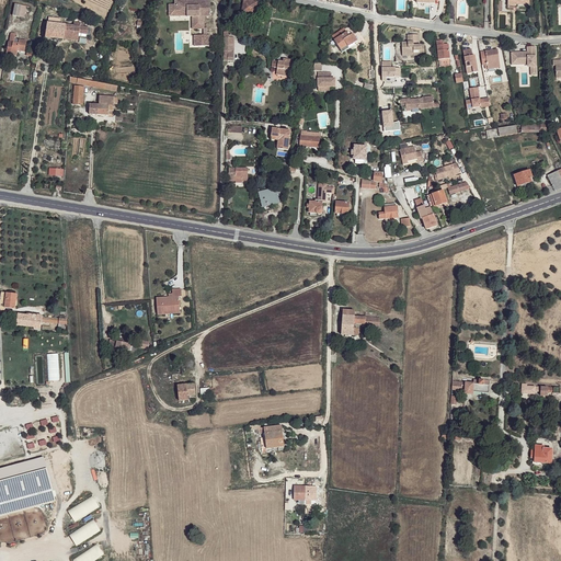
[(196,47),(210,47),(209,36),(208,36),(207,30),(205,30),(205,16),(212,16),(210,3),(199,3),(199,2),(195,2),(195,3),(195,7),(187,7),(187,3),(187,0),(184,0),(180,0),(180,6),(175,6),(173,6),(173,16),(189,16),(189,18),(193,18),(193,30),(201,30),(204,30),(204,36),(201,36),(195,36),(196,47)]
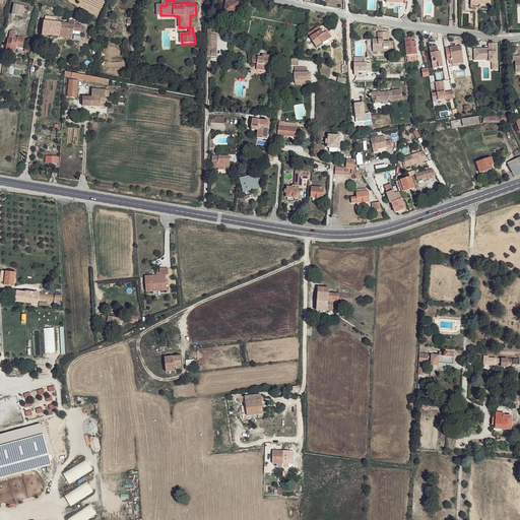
[(225,0),(224,12),(237,14),(239,2),(232,1),(232,0),(225,0)]
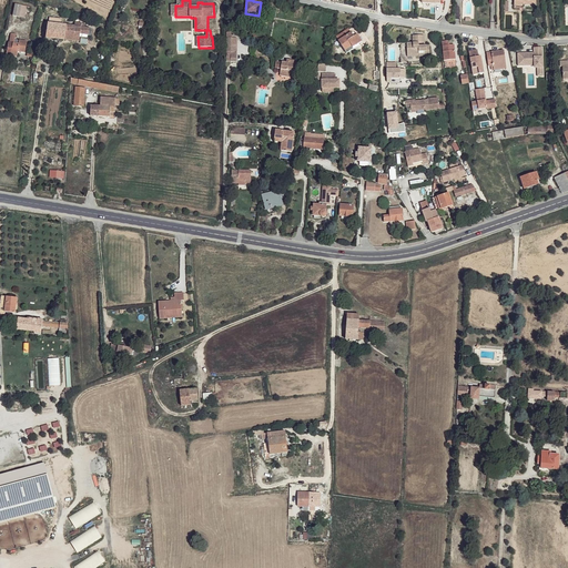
[(12,16),(19,17),(20,11),(27,12),(27,7),(14,4),(12,16)]
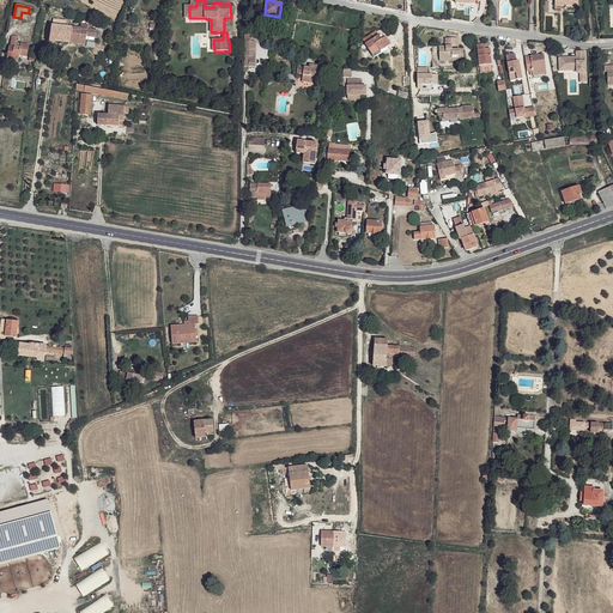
[(85,42),(85,35),(86,29),(65,26),(65,20),(54,20),(53,25),(50,25),(49,41),(68,43),(68,40),(72,41),(85,42)]
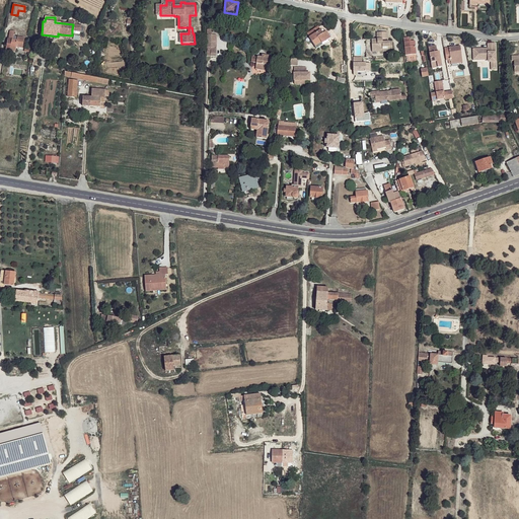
[(309,38),(320,29),(317,26),(307,33),(309,38)]
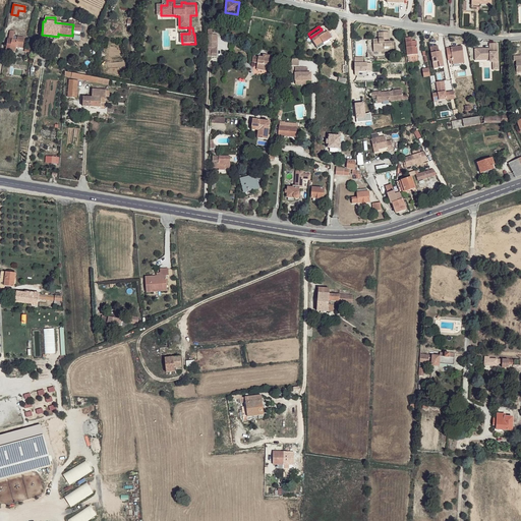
[(323,43),(324,44),(332,38),(328,33),(325,34),(322,30),(310,38),(316,47),(323,43)]
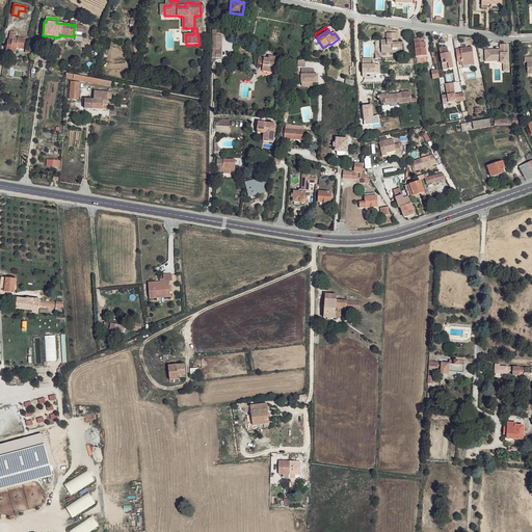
[(12,41),(14,37),(15,32),(9,31),(8,40),(7,40),(5,51),(16,53),(16,48),(23,49),(25,38),(18,37),(18,41),(12,41)]
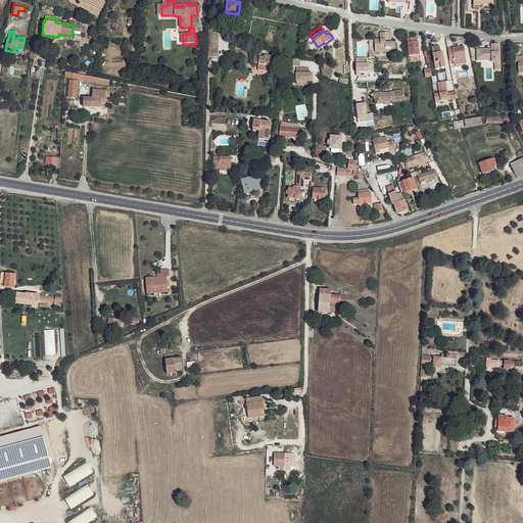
[(374,41),(375,51),(386,50),(386,52),(396,52),(395,42),(385,43),(385,40),(390,40),(389,33),(379,33),(379,40),(374,41)]
